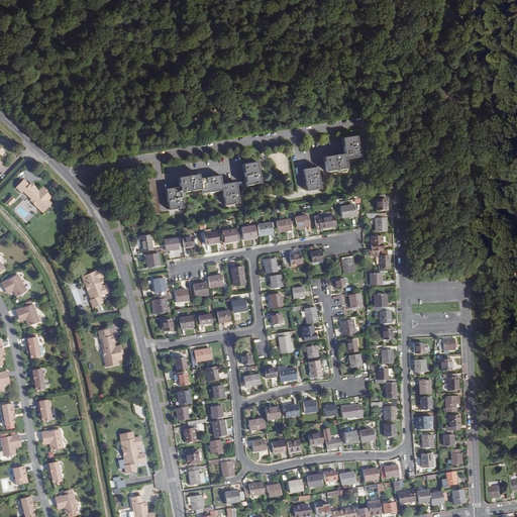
[(359,158),(356,137),(341,139),(344,156),(345,160),(359,158)]
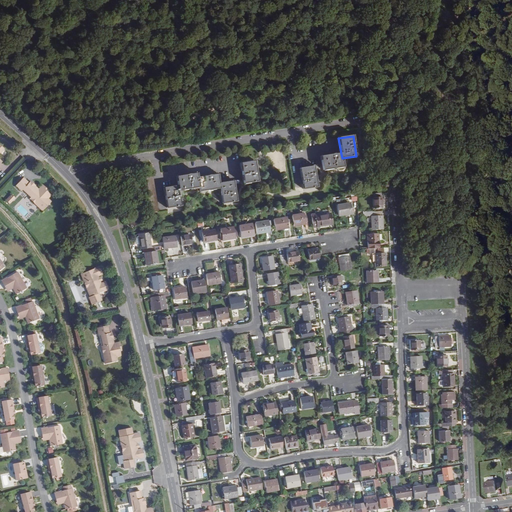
[(342,158),(341,154),(320,157),(323,170),(343,167),(342,158)]
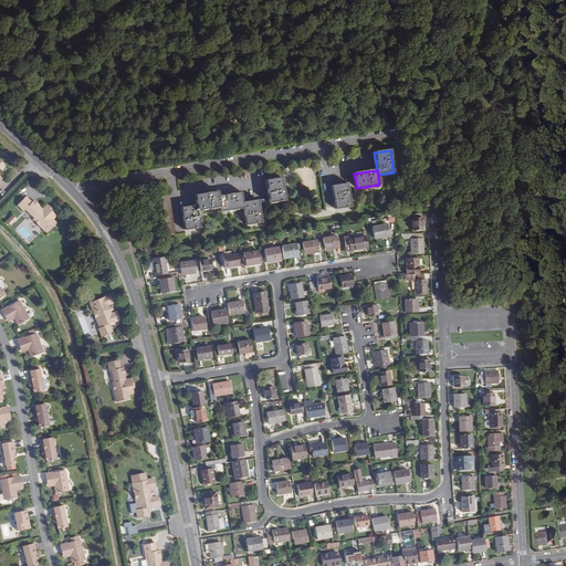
[(285,201),(281,178),(265,181),(269,203),(285,201)]
